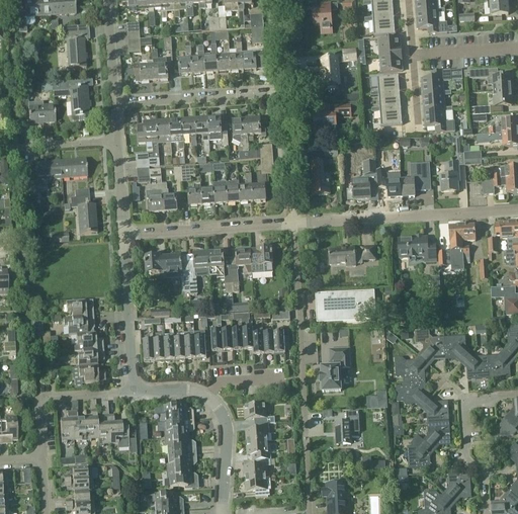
[(24,0),(24,3),(18,3),(20,29),(26,29),(25,14),(51,12),(49,0),(24,0)]
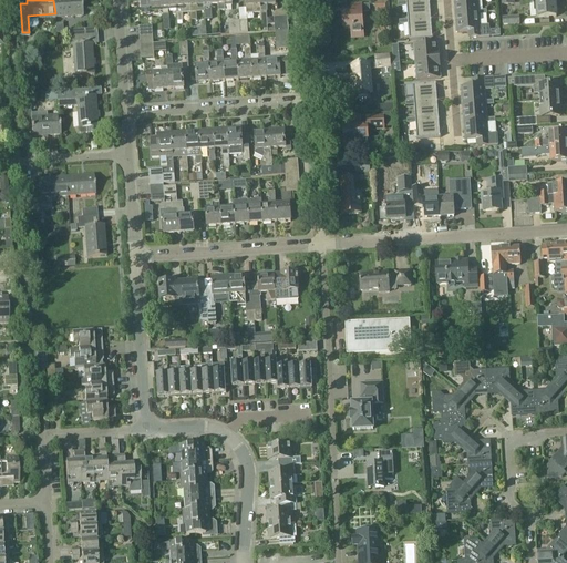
[(53,0),(55,13),(83,11),(82,0),(53,0)]
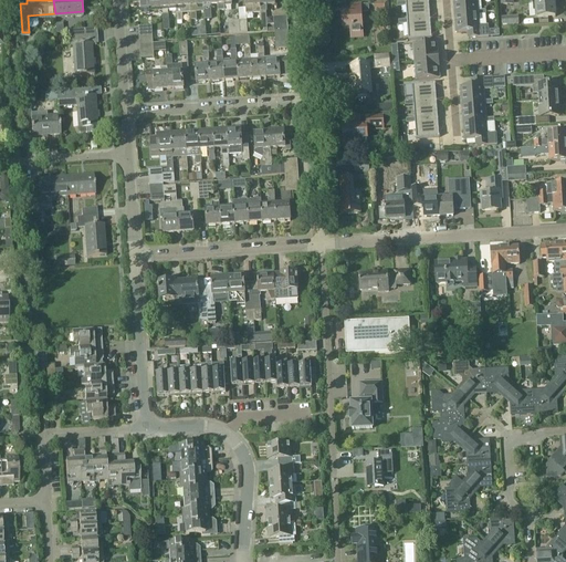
[(161,3),(161,0),(140,0),(142,10),(149,9),(148,4),(161,3)]
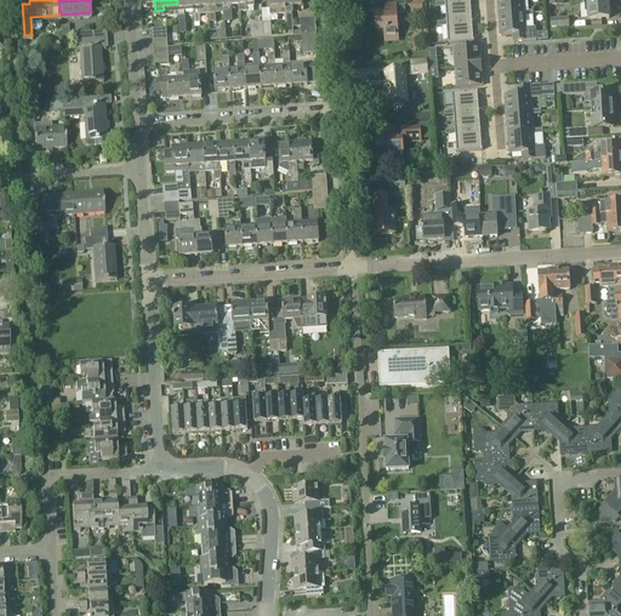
[(199,11),(209,10),(208,0),(193,0),(193,3),(194,18),(200,17),(199,11)]
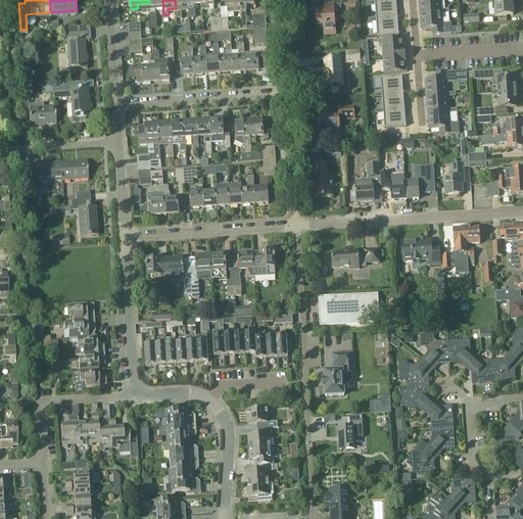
[(181,1),(188,1),(188,0),(175,0),(176,8),(177,17),(182,17),(181,1)]
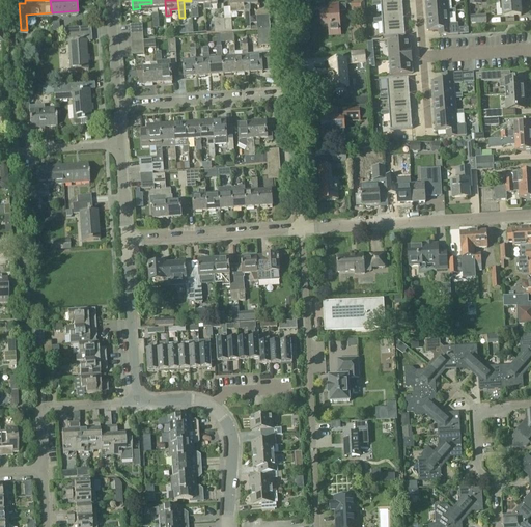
[(244,0),(244,3),(245,28),(251,27),(249,3),(257,2),(257,0),(244,0)]
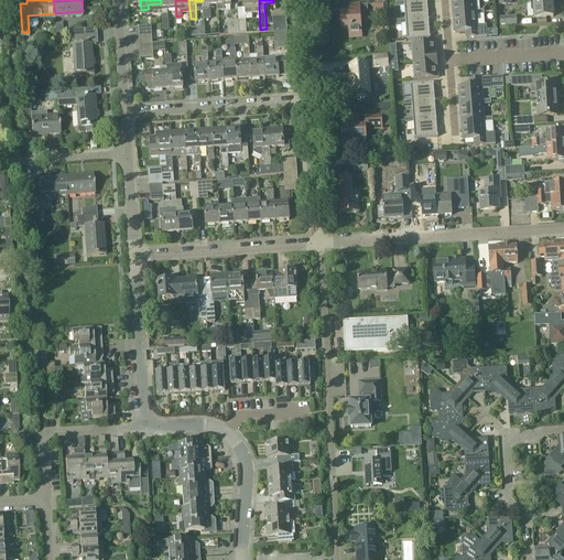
[(372,0),(372,7),(380,7),(380,10),(387,10),(386,0),(372,0)]
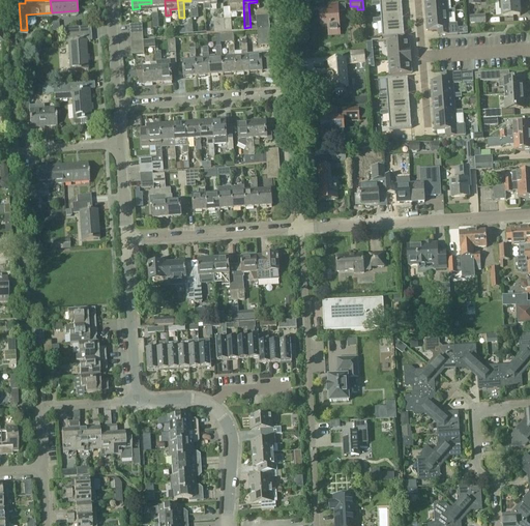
[(380,1),(381,15),(403,12),(402,0),(372,0),(372,2),(380,1)]
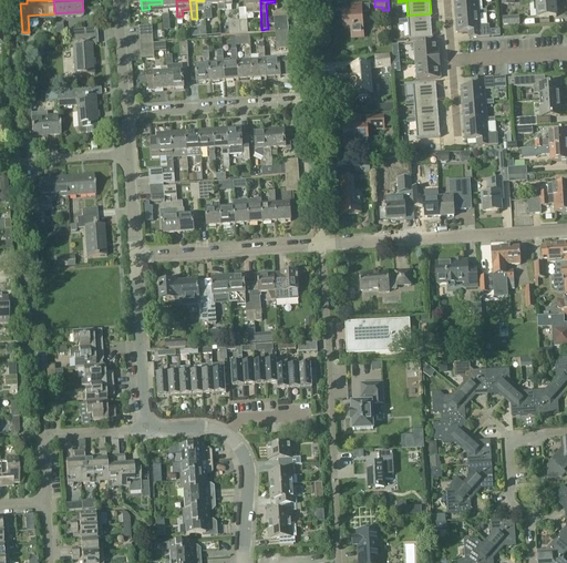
[(477,6),(476,0),(455,0),(455,3),(454,3),(455,10),(478,8),(477,6)]
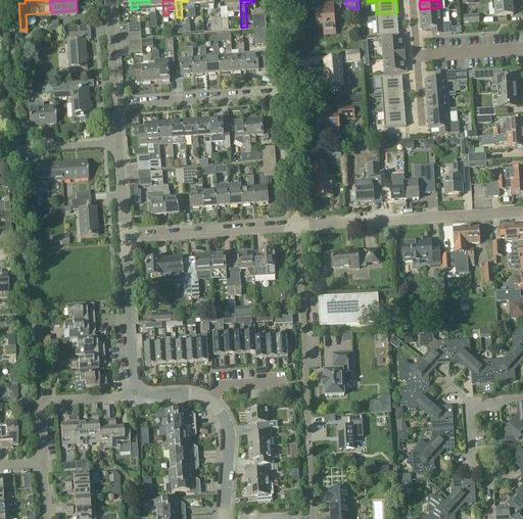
[(494,0),(495,12),(513,11),(512,0),(494,0)]
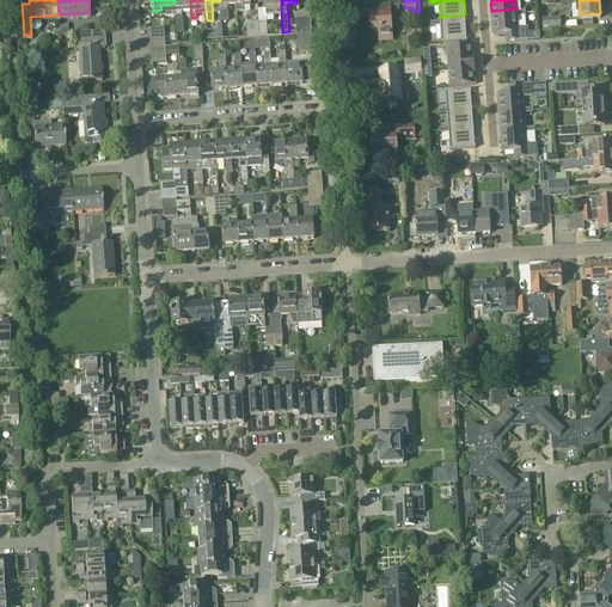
[(378,25),(379,37),(392,36),(392,24),(391,24),(390,8),(398,7),(398,1),(378,2),(379,8),(371,10),(372,25),(378,25)]
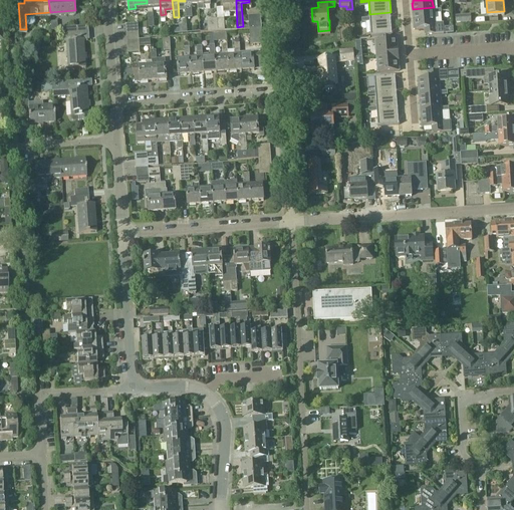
[(435,20),(434,10),(442,9),(441,5),(433,5),(434,7),(413,9),(414,19),(413,19),(414,25),(415,25),(425,25),(425,31),(444,29),(443,19),(435,20)]
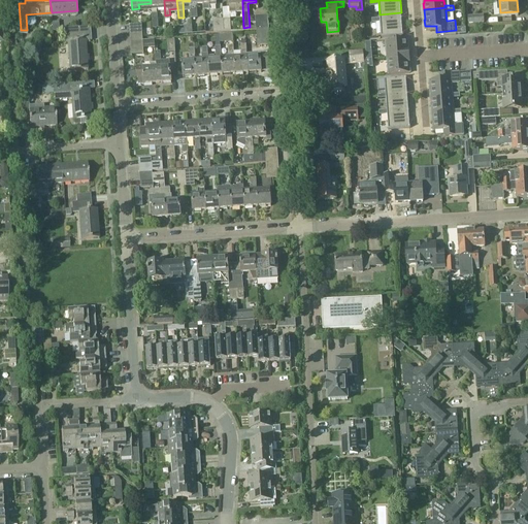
[(380,19),(381,33),(403,31),(403,30),(402,30),(401,12),(380,14),(371,14),(371,19),(380,19)]
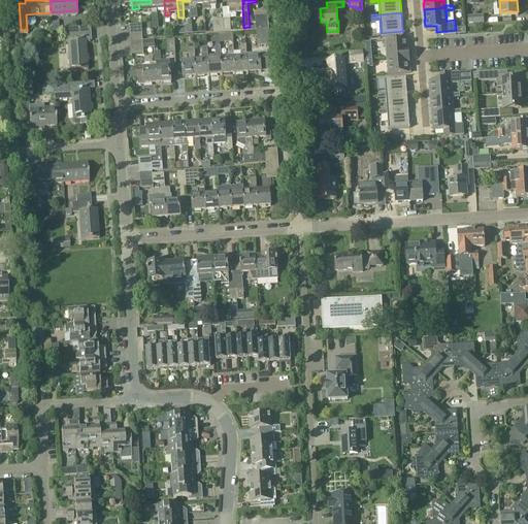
[(213,30),(224,29),(223,17),(213,18),(213,30)]
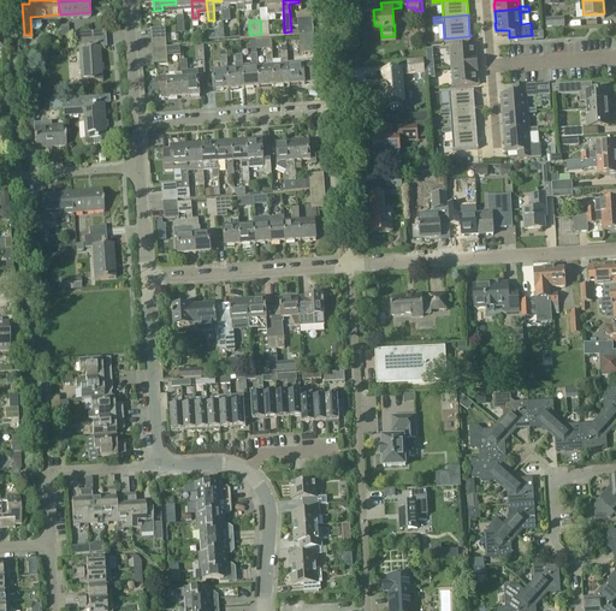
[(76,29),(77,36),(106,35),(105,27),(76,29)]
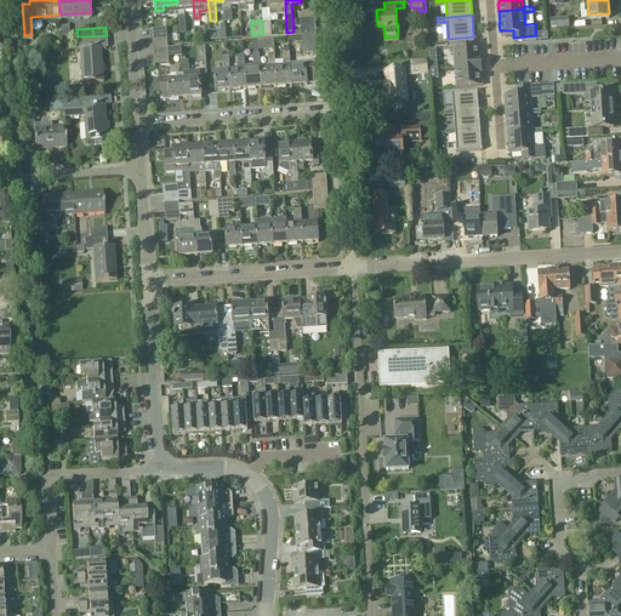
[(153,40),(153,41),(167,40),(166,32),(153,32),(153,40)]
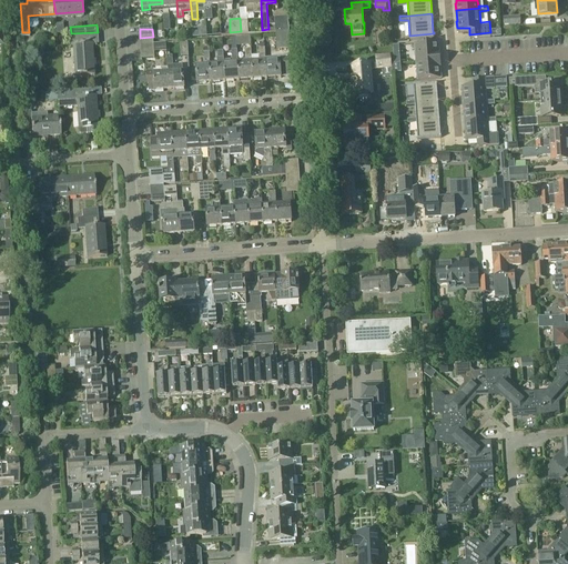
[(93,56),(91,39),(98,39),(98,32),(71,33),(74,72),(94,71),(93,62),(95,62),(95,54),(93,56)]
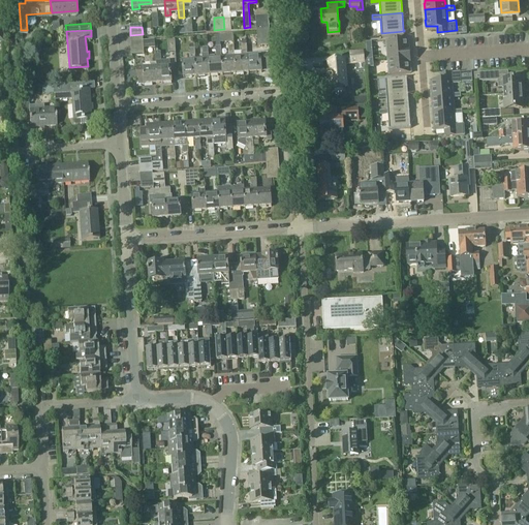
[(167,48),(176,48),(175,32),(166,33),(167,48)]
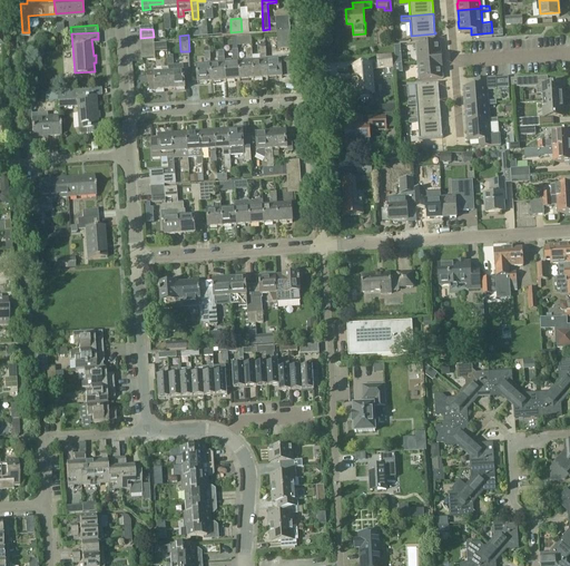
[(154,37),(140,38),(140,39),(141,47),(154,46),(154,39),(154,37)]
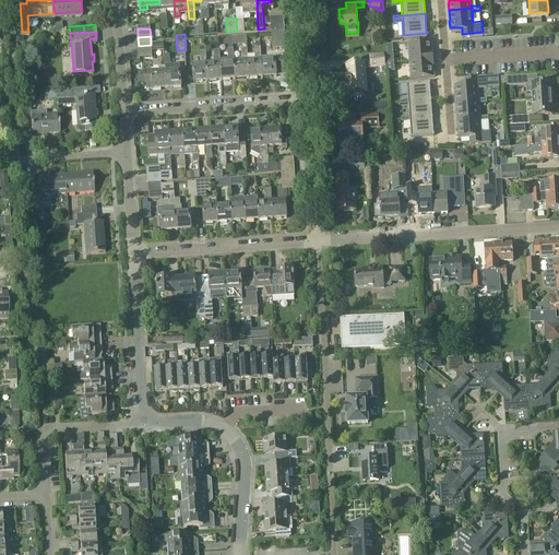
[(408,38),(409,57),(432,55),(432,48),(431,48),(430,37),(408,38)]
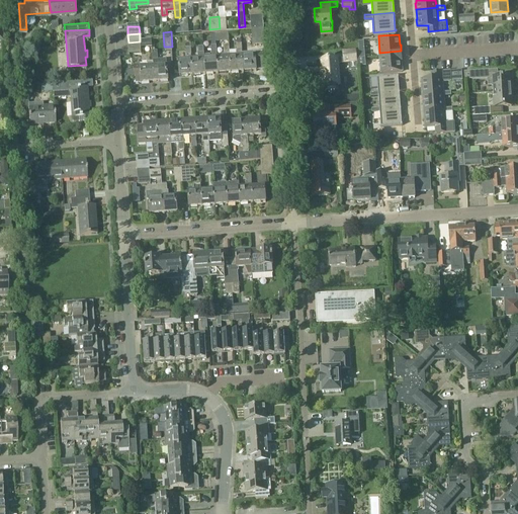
[(243,67),(242,53),(241,38),(236,39),(237,53),(230,54),(231,68),(243,67)]
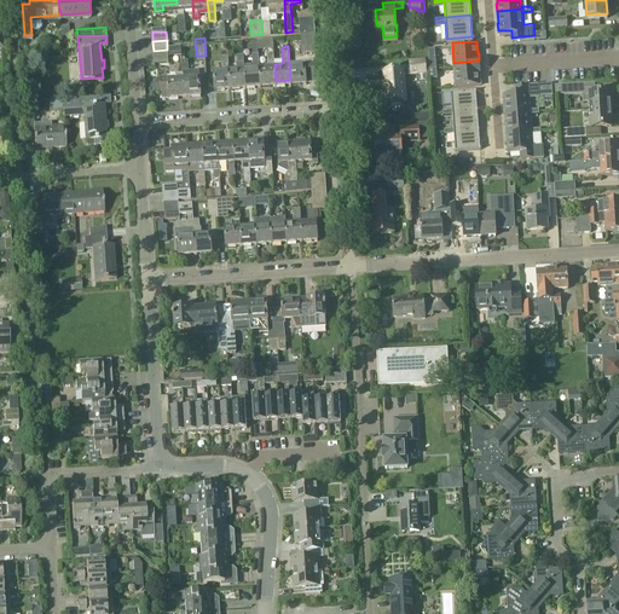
[(260,82),(259,64),(258,48),(252,50),(253,65),(244,65),(246,84),(260,82)]
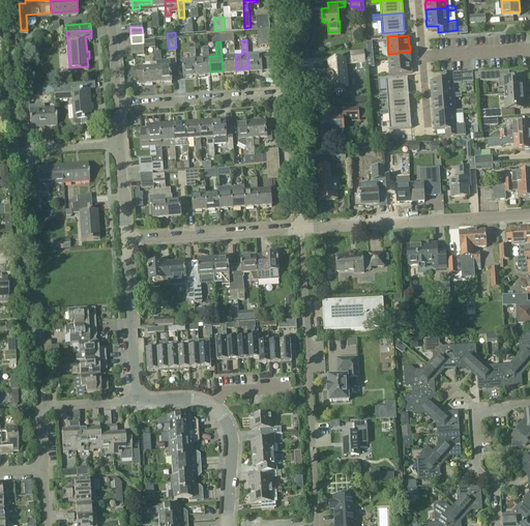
[(236,69),(235,55),(234,41),(228,41),(229,55),(222,55),(223,70),(236,69)]
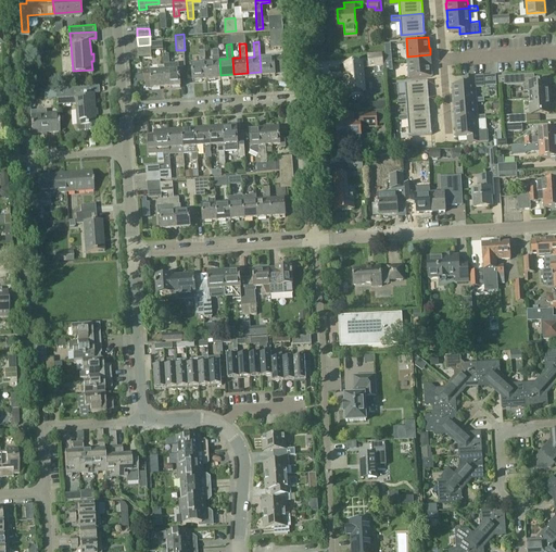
[(220,75),(219,59),(218,45),(213,46),(214,60),(205,60),(206,76),(220,75)]
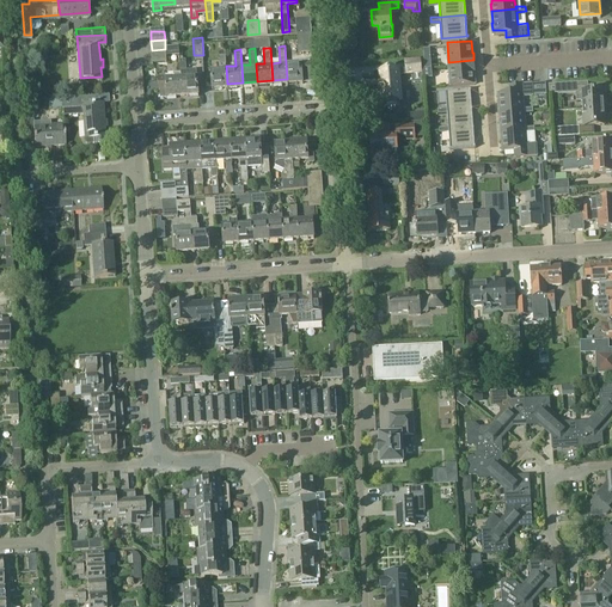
[(420,55),(405,56),(405,67),(412,66),(412,73),(414,79),(422,79),(420,55)]
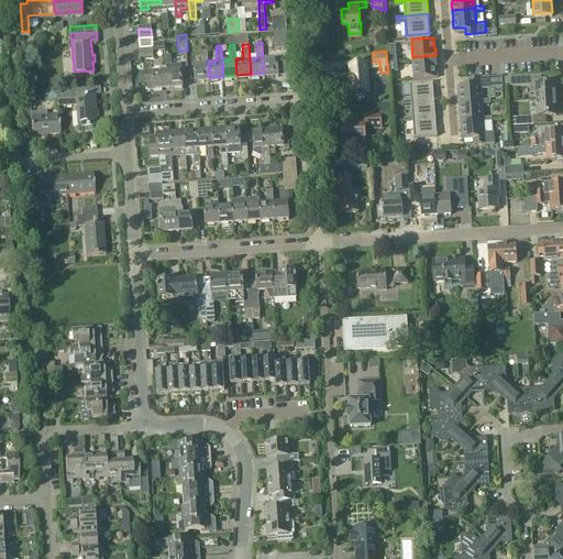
[(170,52),(165,52),(166,68),(167,85),(183,84),(180,63),(170,63),(170,52)]
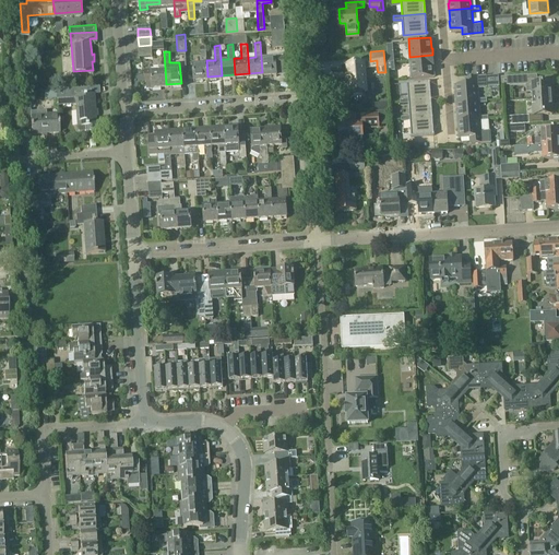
[(433,62),(432,55),(409,57),(412,74),(433,73),(432,62),(433,62)]
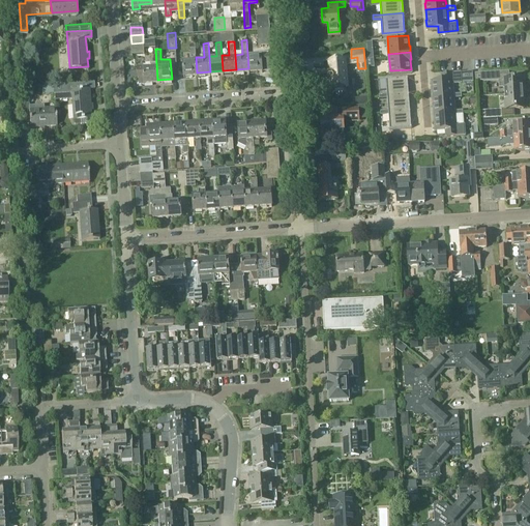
[(247,54),(248,68),(262,68),(261,53),(247,54)]
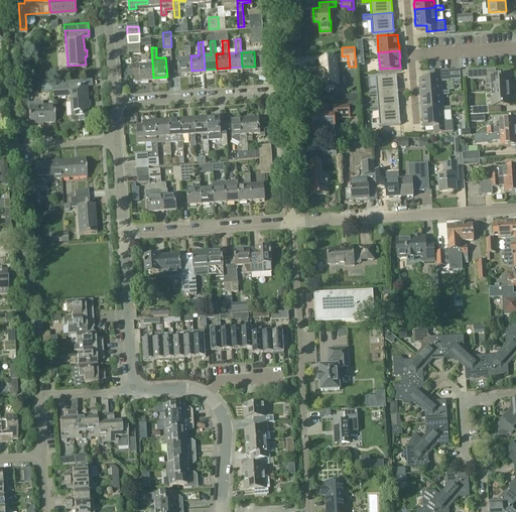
[(185,56),(177,56),(178,72),(191,71),(190,55),(190,53),(184,54),(185,56)]
